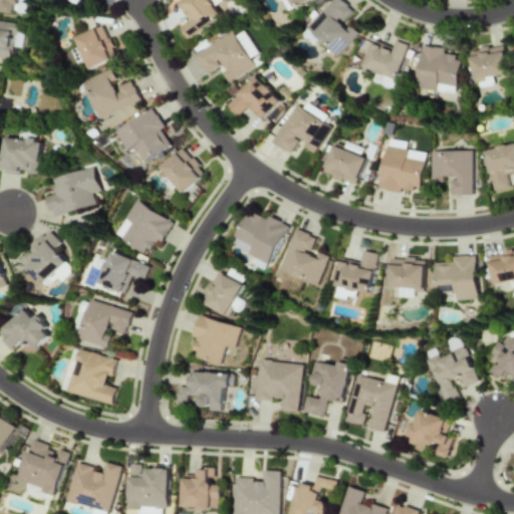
[(0,0),(0,11),(12,13),(12,5),(16,5),(16,0),(0,0)]
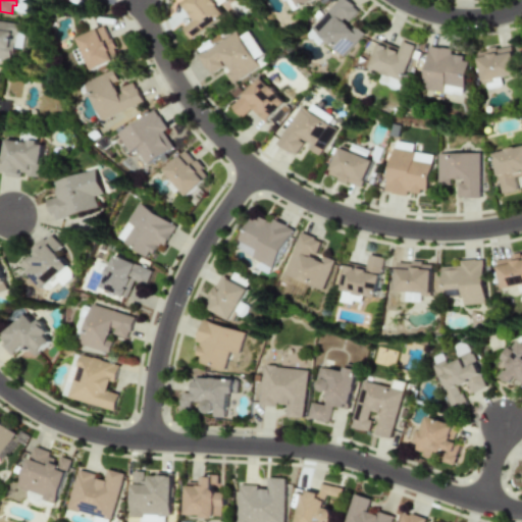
[(186,0),(179,5),(192,20),(180,29),(191,41),(223,15),(211,0),(186,0)]
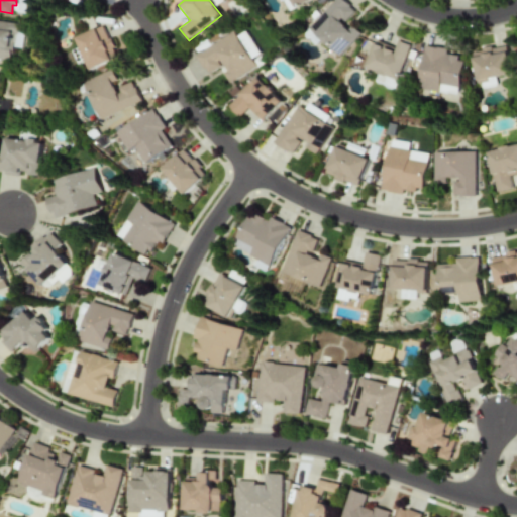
[(294,7),(290,0),(279,0),(287,11),(294,7)]
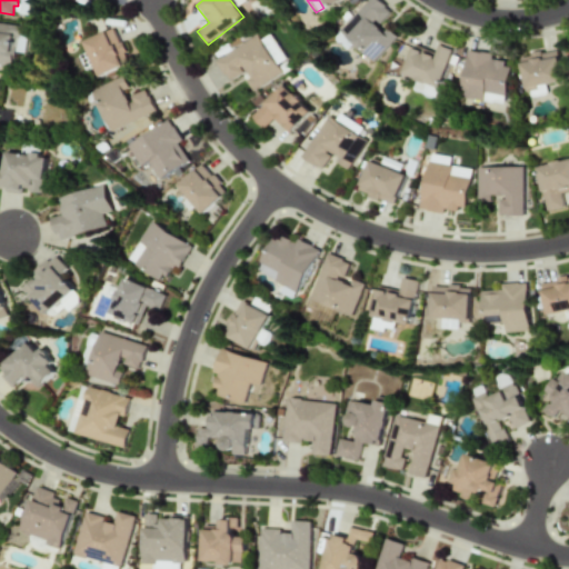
[(319,0),(325,9),(340,0),(319,0)]
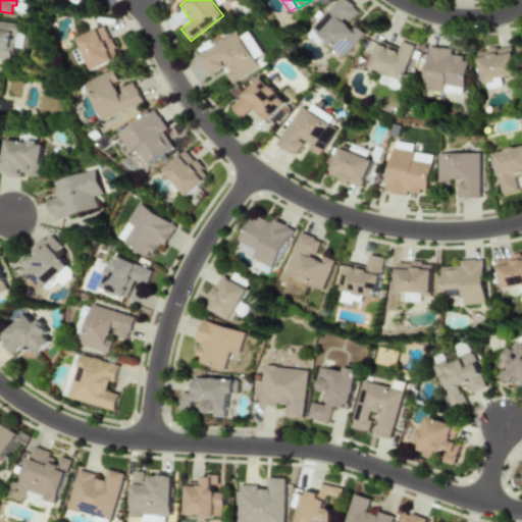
[(342,57),(362,36),(348,21),(358,10),(347,0),(337,0),(311,28),(342,57)]
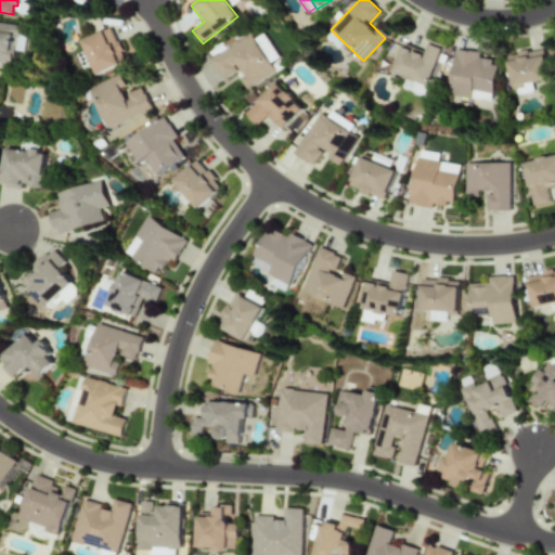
[(0,63),(10,65),(12,48),(20,49),(23,26),(0,23),(0,63)]
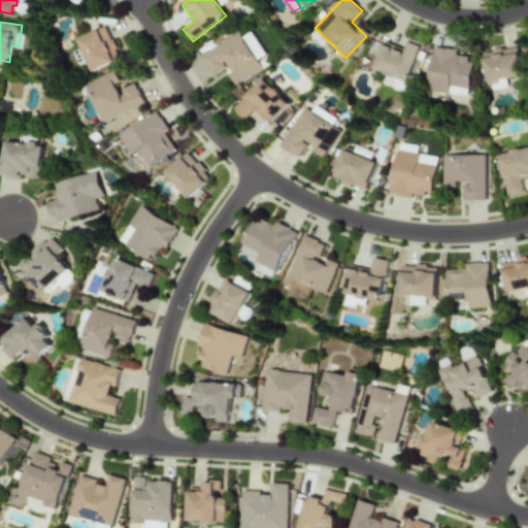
[(78,38),(92,71),(120,59),(106,26),(78,38)]
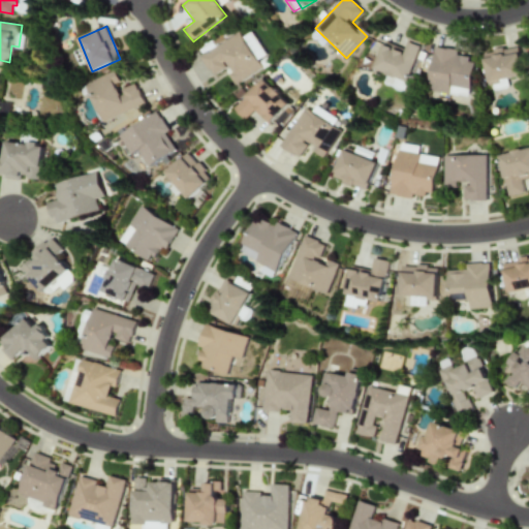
[(199,56),(212,75),(228,66),(231,71),(227,73),(234,84),(260,68),(240,32),(199,56)]
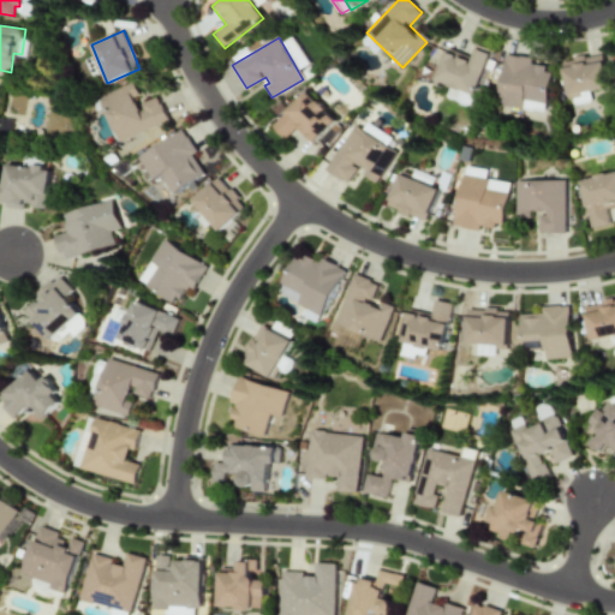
[(490,51),(475,45),(469,60),(446,52),(435,81),(473,95),(490,51)]
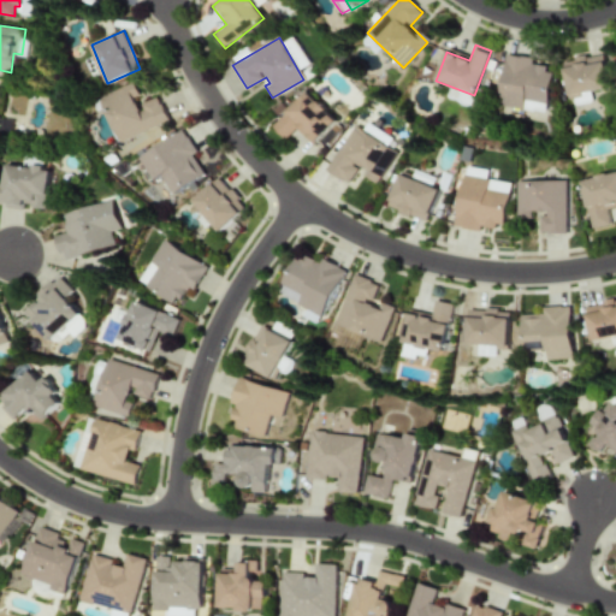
[(532,58),(504,54),(497,106),(545,112),(551,70),(531,66),(532,58)]
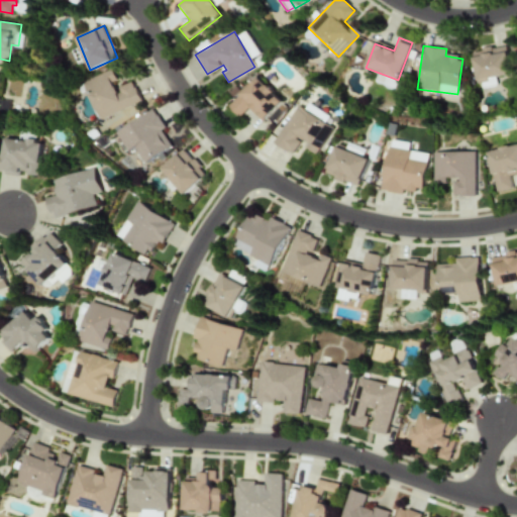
[(511,74),(506,45),(473,52),(479,88),(497,85),(495,77),(511,74)]
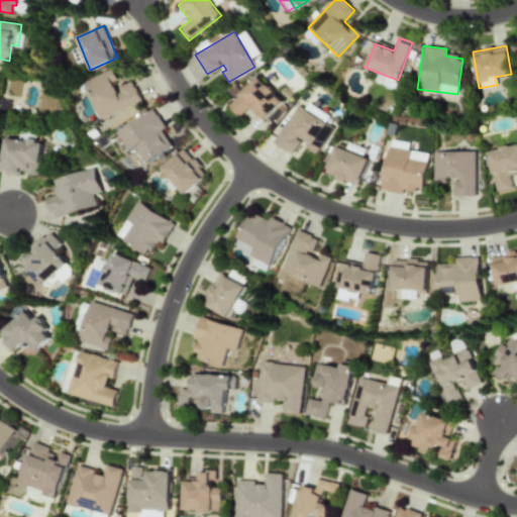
[(101,119),(141,102),(131,79),(119,85),(113,70),(85,82),(101,119)]
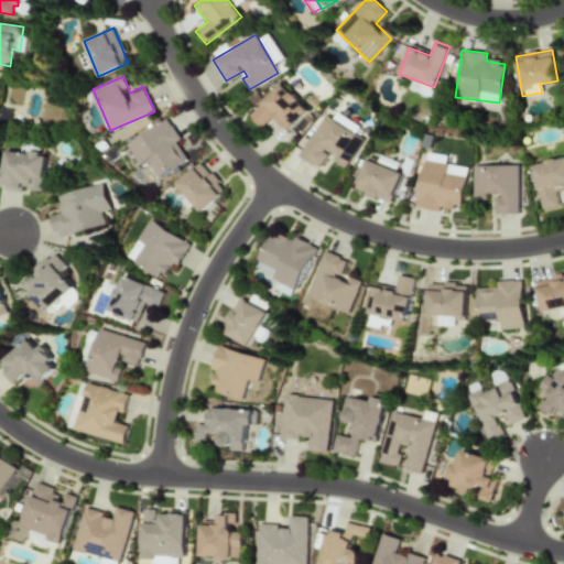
[(285,132),(307,110),(280,84),(249,116),(261,128),(270,118),(285,132)]
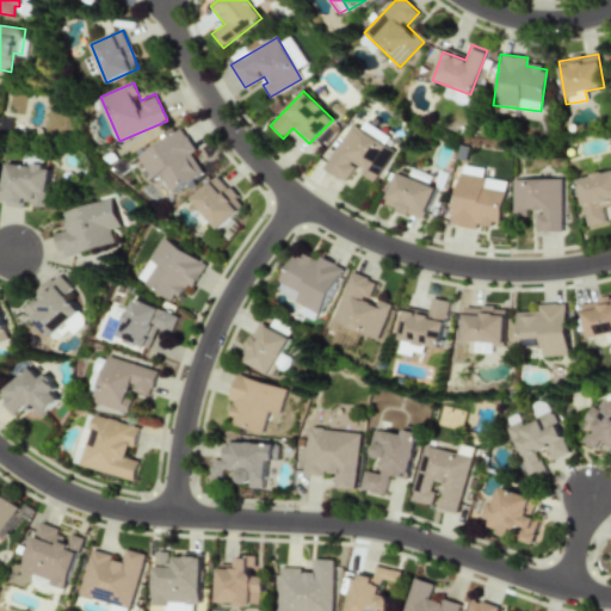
[(346,181),(356,164),(364,168),(360,176),(374,183),(393,149),(350,124),(325,170),(346,181)]
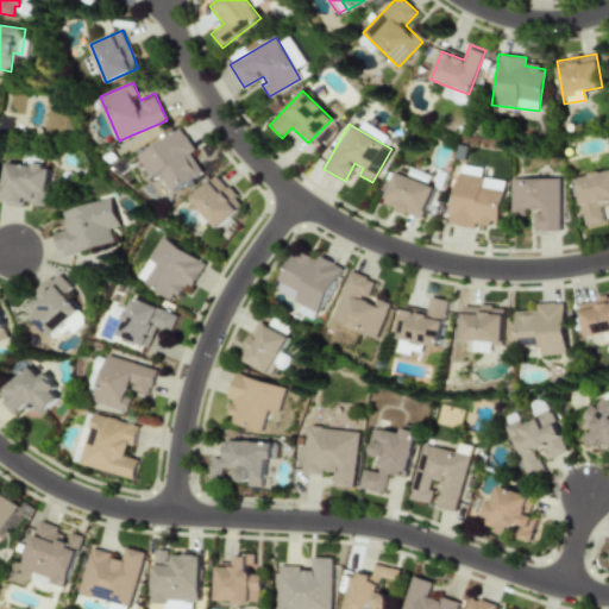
[(202,173),(190,154),(194,151),(182,129),(137,155),(150,179),(159,173),(170,192),(202,173)]
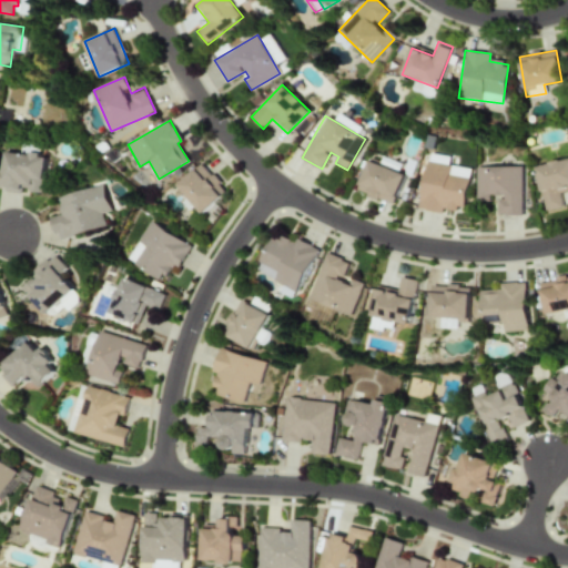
[(41,192),(47,156),(4,150),(0,178),(0,189),(21,193),(22,189),(41,192)]
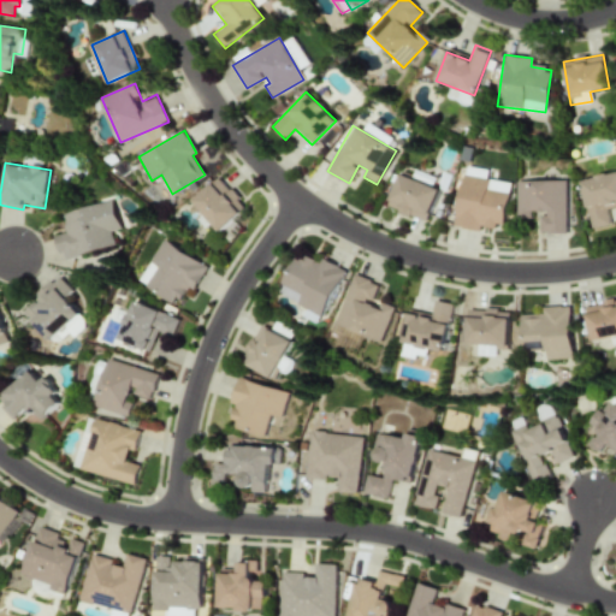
[(608,208),(615,206),(615,172),(582,179),(592,229),(611,225),(608,208)]
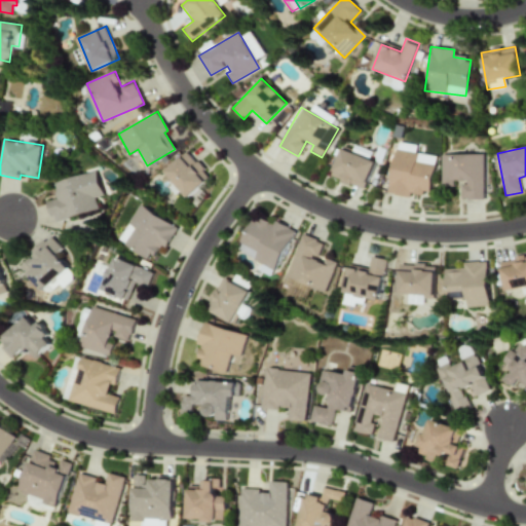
[(331,178),(364,190),(374,161),(341,149),(331,178)]
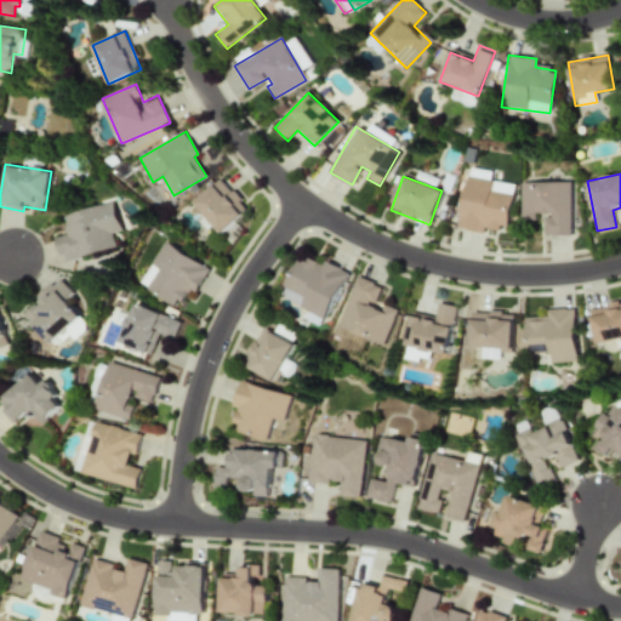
[(459,228),(484,232),(485,227),(508,229),(513,183),(465,177),(459,228)]
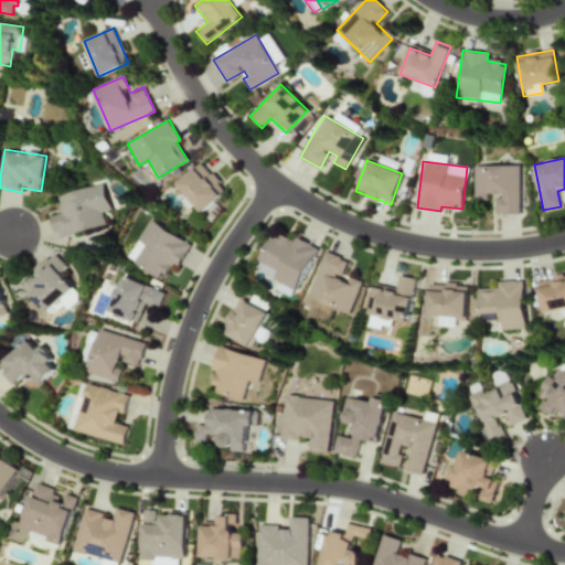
[(226,191),(200,162),(176,184),(202,213),(226,191)]
